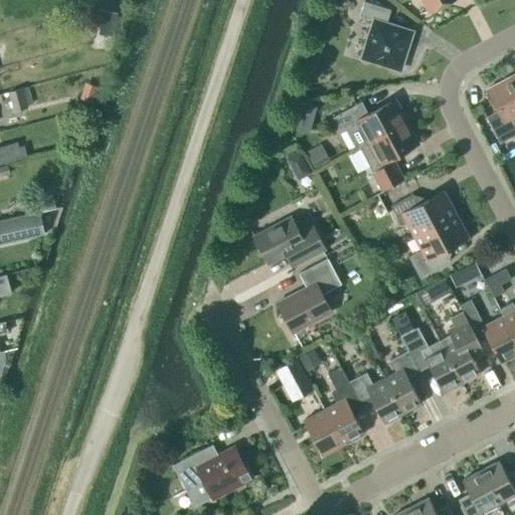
[(419,16),(451,0),(421,0),(427,10),(419,15),(419,16)]
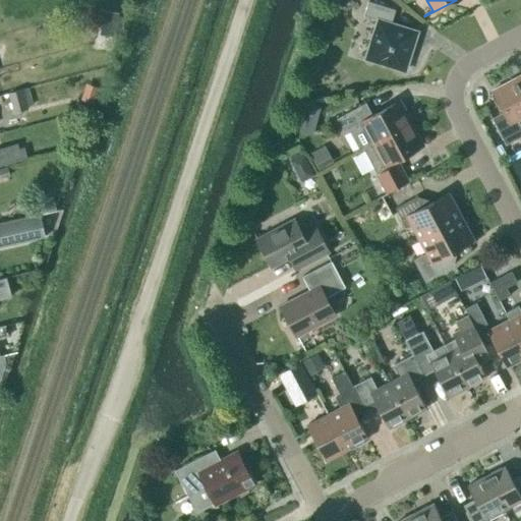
[(417,33),(391,24),(395,10),(367,2),(363,16),(378,20),(364,59),(404,72),(417,33)]
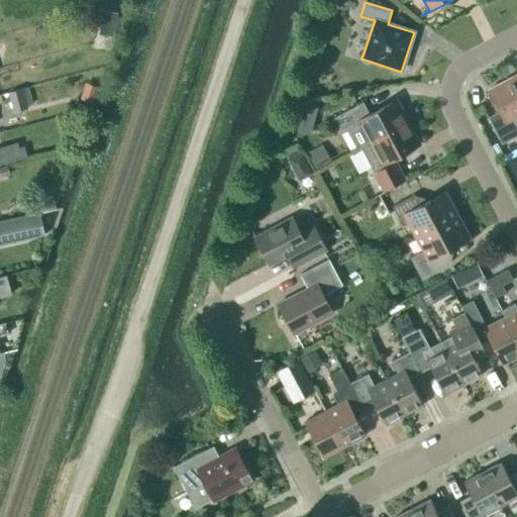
[(516,135),(516,127),(513,120),(516,117),(516,80),(515,76),(488,91),(501,116),(490,121),(501,144),(516,135)]
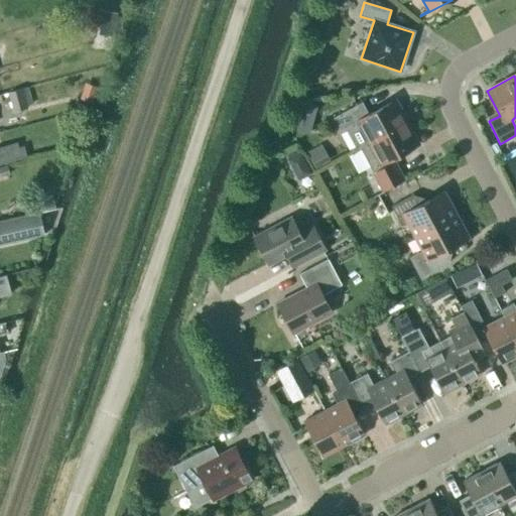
[(9,93),(7,93),(7,94),(12,112),(27,108),(26,105),(22,90),(22,89),(12,92),(9,93)]
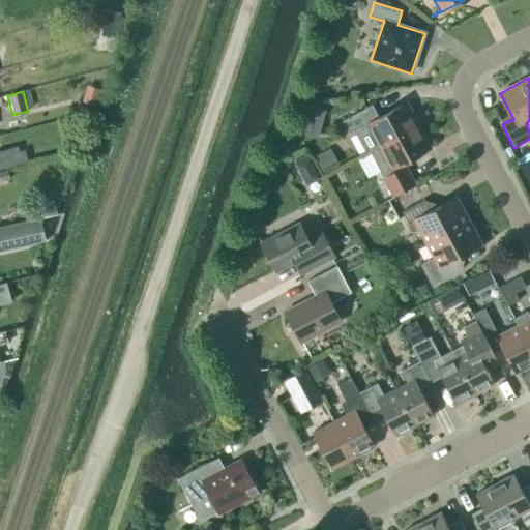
[(372,106),(343,121),(349,134),(354,131),(366,153),(369,152),(379,147),(417,125),(406,104),(379,118),(372,106)]
